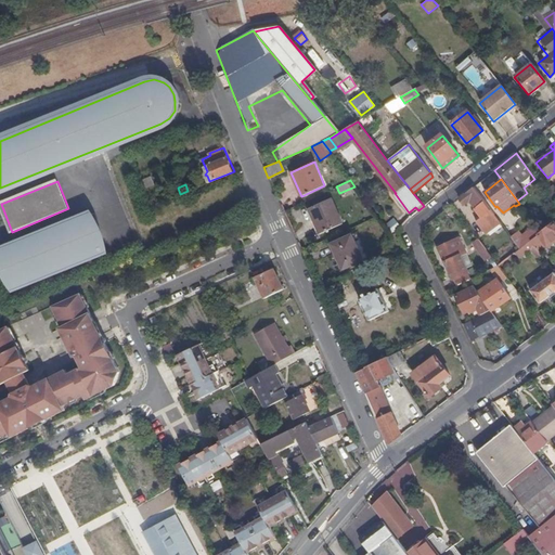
[(545,192),(553,204),(554,202),(554,190),(552,186),(545,192)]
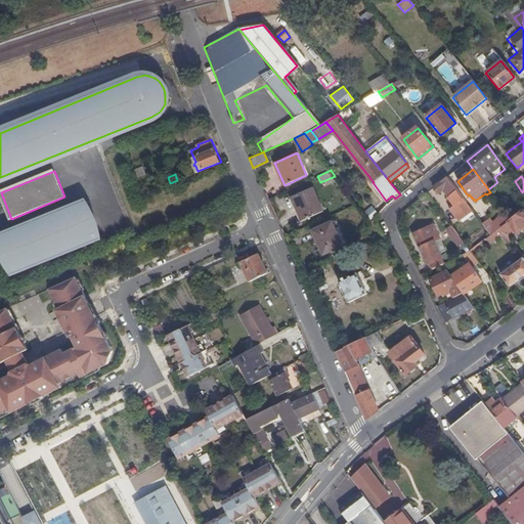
[(446,177),(434,187),(438,192),(442,189),(454,206),(461,202),(464,205),(467,204),(446,177)]
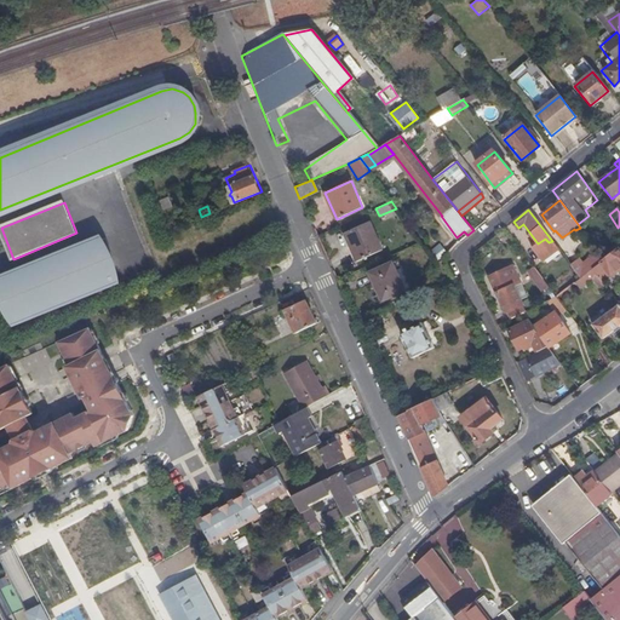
[(369,222),(344,233),(357,260),(382,250),(369,222)]
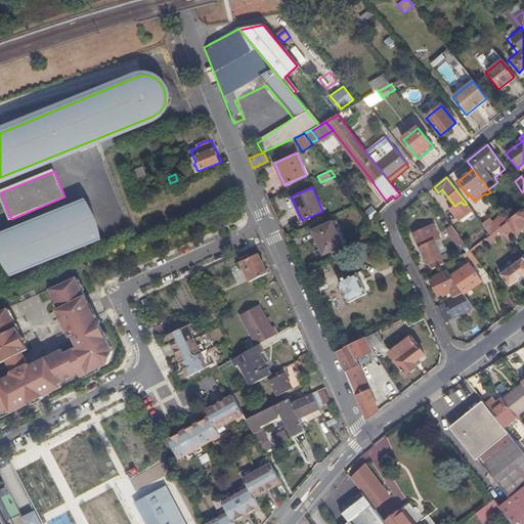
[(85,202),(0,235),(0,242),(13,274),(100,238),(85,202)]
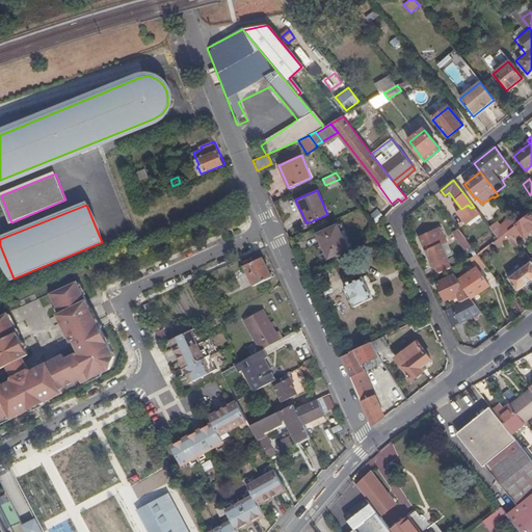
[(507,231),(515,241),(523,235),(524,236),(531,229),(531,213),(531,212),(517,222),(507,231)]
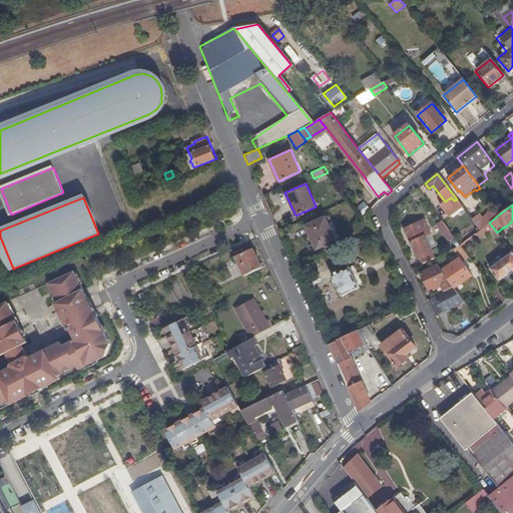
[(480,229),(489,222),(499,214),(494,207),(482,217),(478,212),(471,218),(480,229)]
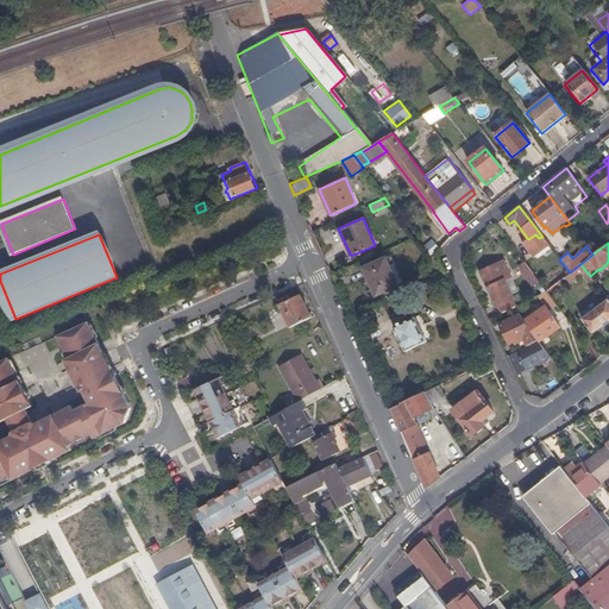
[(384,258),(362,268),(374,295),(396,286),(384,258)]
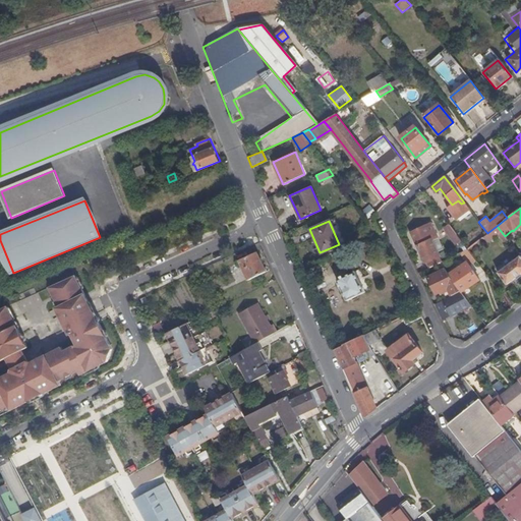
[(411,232),(427,268),(436,264),(440,262),(442,262),(441,261),(438,253),(430,240),(436,238),(436,234),(429,223),(411,232)]
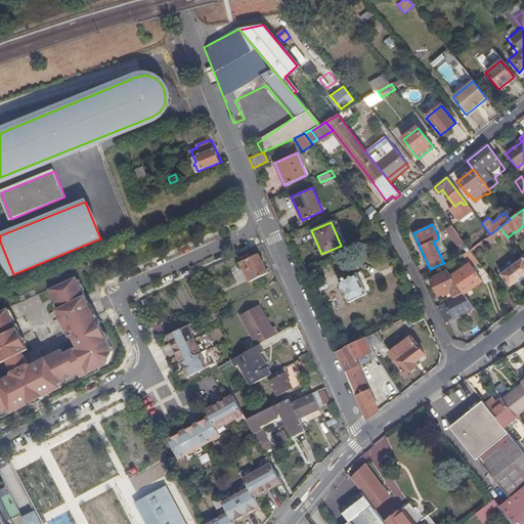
[(459,235),(450,225),(445,229),(457,246),(464,242),(459,235)]
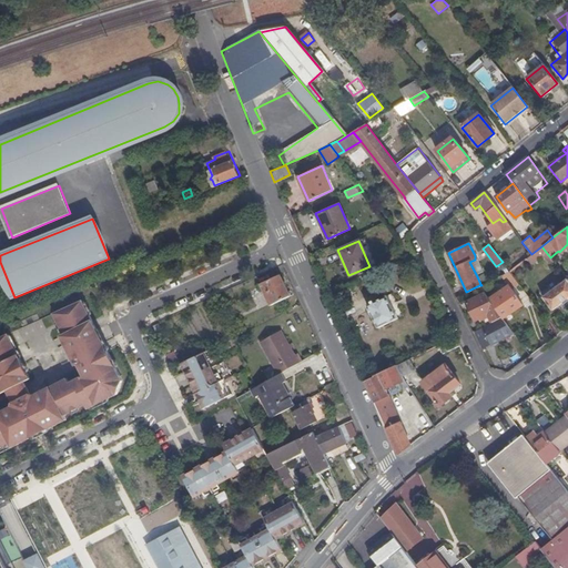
[(526,259),(530,264),(543,255),(550,264),(554,261),(550,257),(541,246),(531,254),(526,259)]
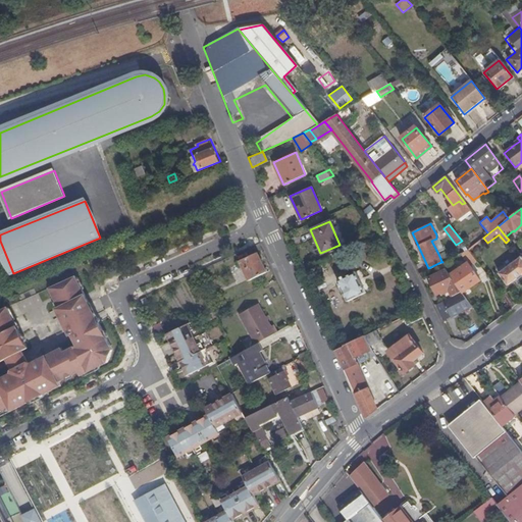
[(468,249),(470,253),(477,248),(474,244),(468,249)]
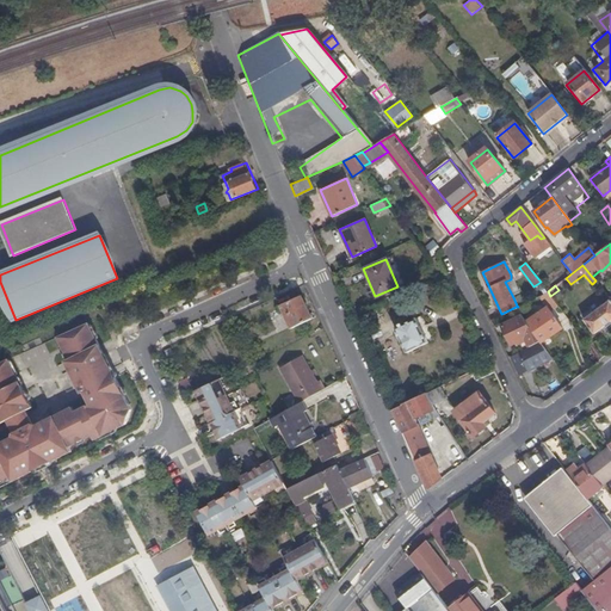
[(539,340),(542,343),(562,327),(550,310),(557,306),(550,296),(548,291),(539,296),(548,307),(526,322),(539,340)]
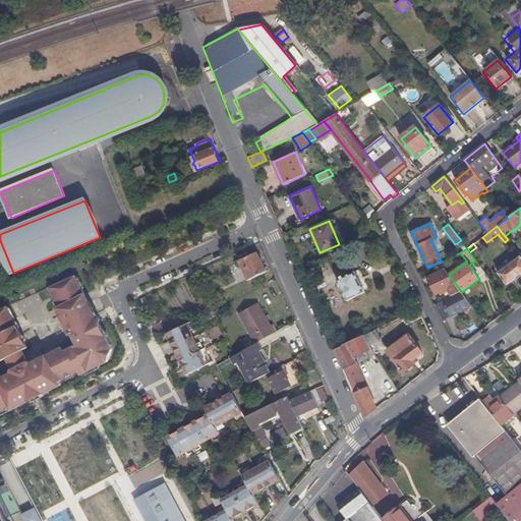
[(445,249),(438,253),(441,261),(448,256),(445,249)]
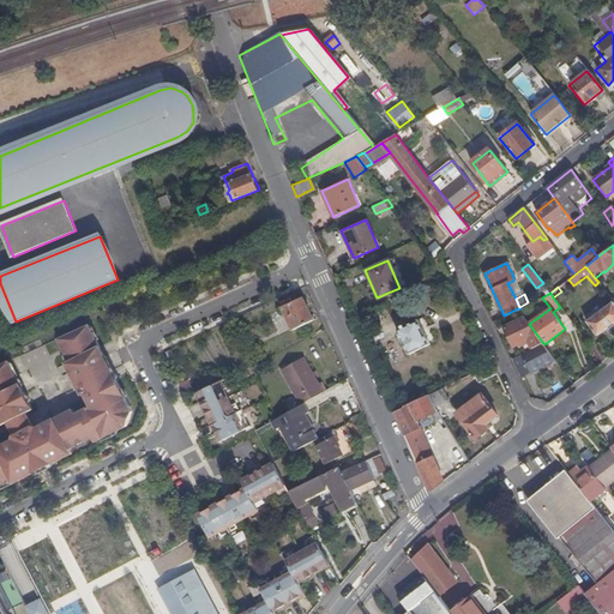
[(295,329),(315,319),(305,296),(283,305),(287,312),(295,329)]
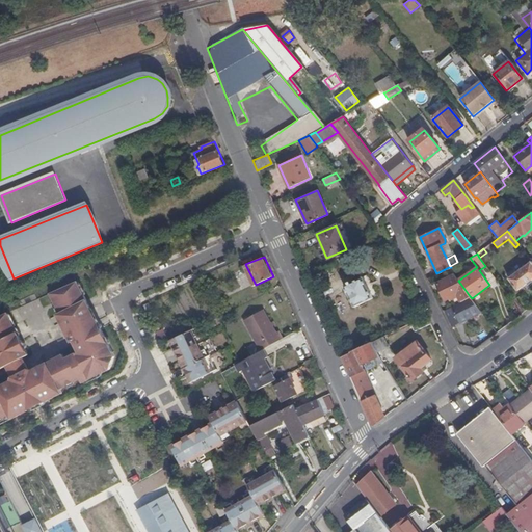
[(517,290),(531,278),(531,262),(530,260),(508,277),(517,290)]
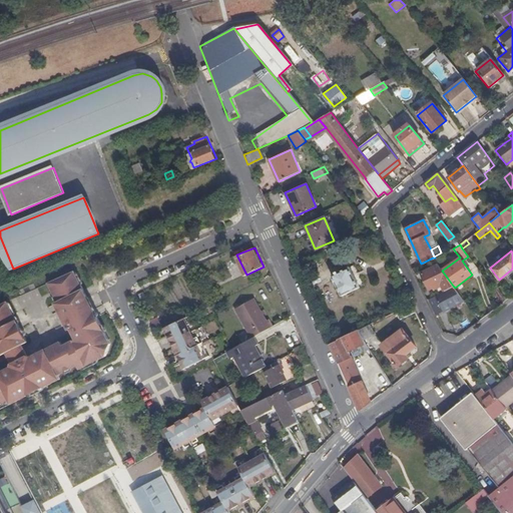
[(443,291),(453,286),(442,271),(433,258),(429,260),(433,267),(421,273),(428,288),(439,283),(443,291)]
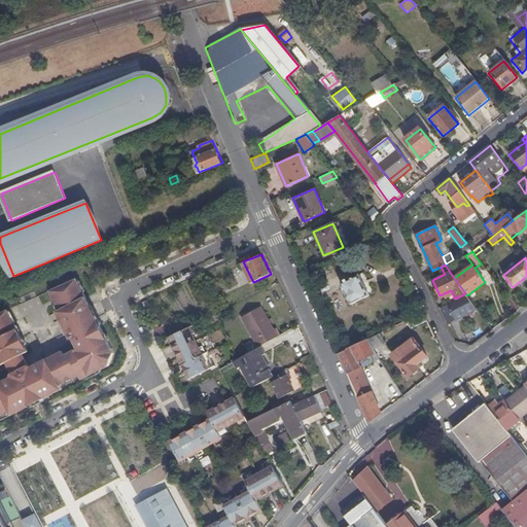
[(363,271),(340,282),(350,303),(374,292),(363,271)]
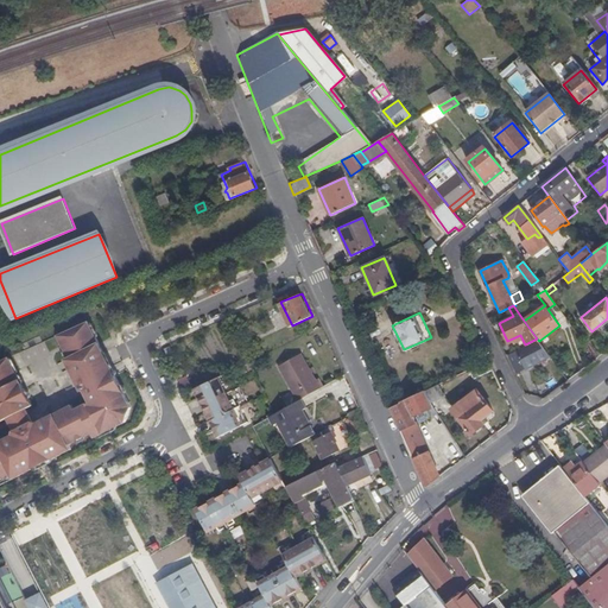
[(10,355),(0,360),(0,419),(10,416),(17,429),(18,431),(17,436),(0,444),(0,483),(40,463),(37,458),(44,455),(45,457),(48,456),(49,458),(73,447),(70,442),(94,430),(96,435),(124,420),(133,403),(118,373),(115,374),(111,366),(108,368),(100,353),(106,349),(101,341),(90,320),(59,333),(71,356),(68,358),(84,390),(87,388),(93,400),(77,409),(75,404),(39,422),(31,426),(30,422),(35,419),(27,406),(35,403),(24,384),(21,385),(18,379),(16,380),(13,375),(19,373),(10,355)]
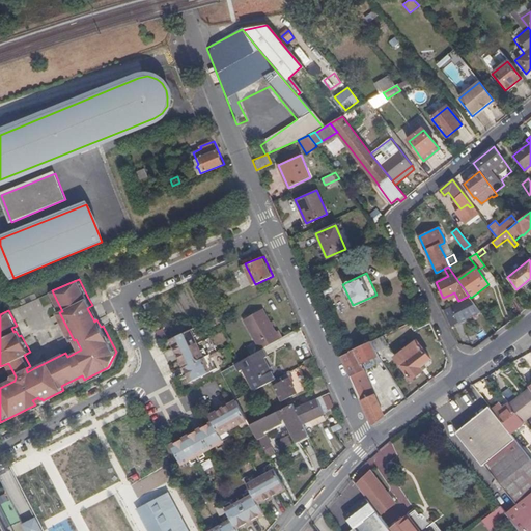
[(520,312),(528,307),(519,295),(510,300),(520,312)]
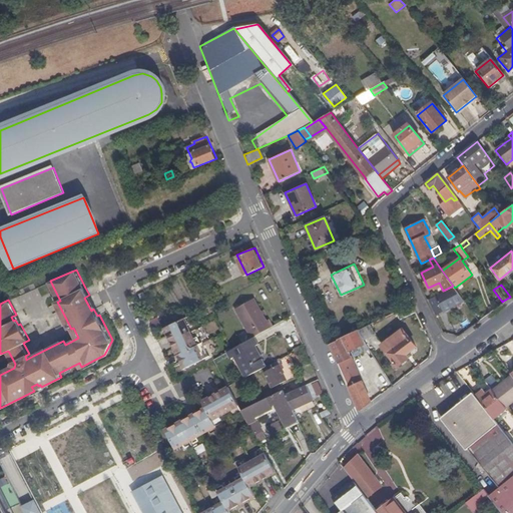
[(443,291),(431,297),(438,312),(460,300),(455,288),(453,286),(443,291)]
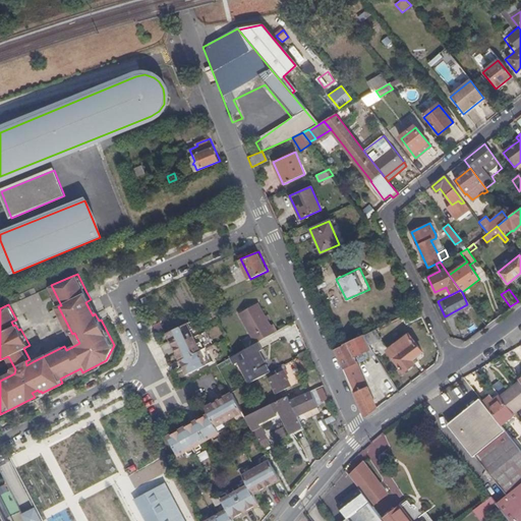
[(91,299),(85,302),(93,315),(95,313),(99,321),(101,320),(91,299)]
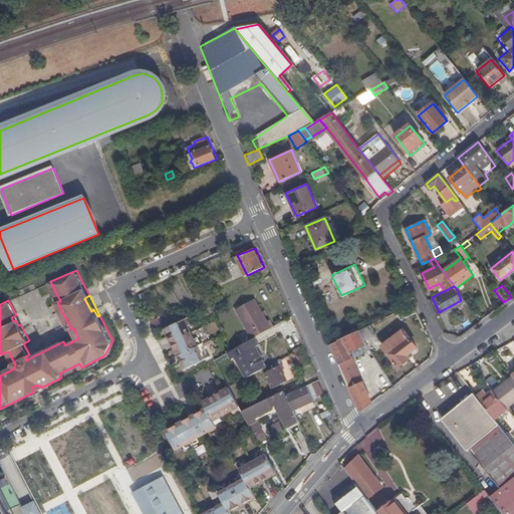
[(235,309),(251,338),(255,336),(257,335),(272,326),(269,319),(266,320),(253,298),(235,309)]
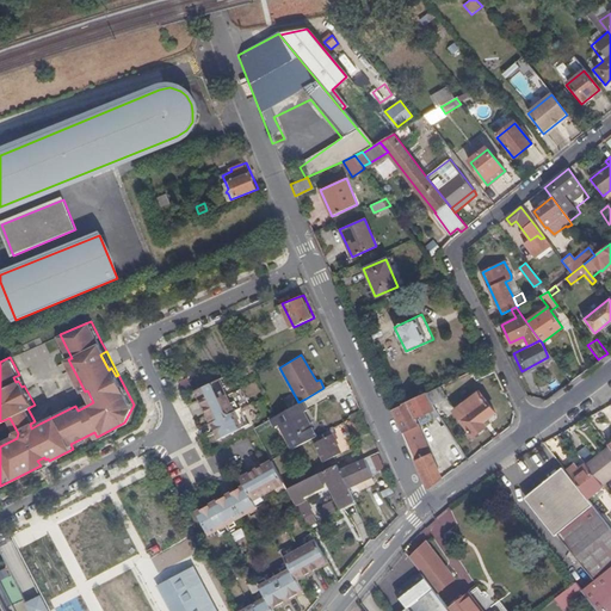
[(489,362),(468,372),(473,381),(494,371),(489,362)]
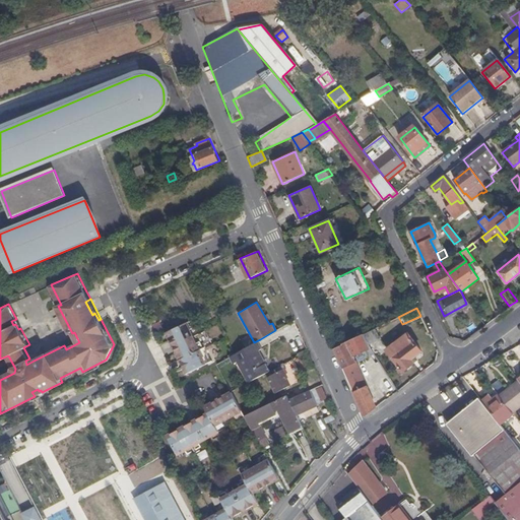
[(16,319),(11,321),(13,325),(15,324),(18,329),(20,328),(16,319)]
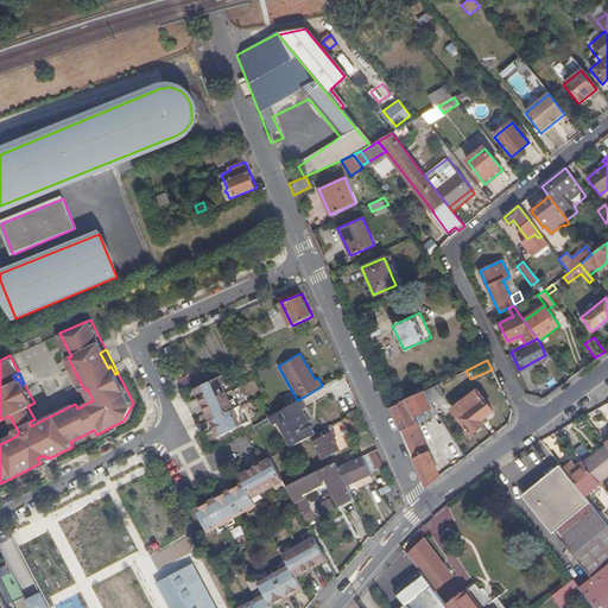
[(217,378),(195,388),(203,405),(225,394),(217,378)]
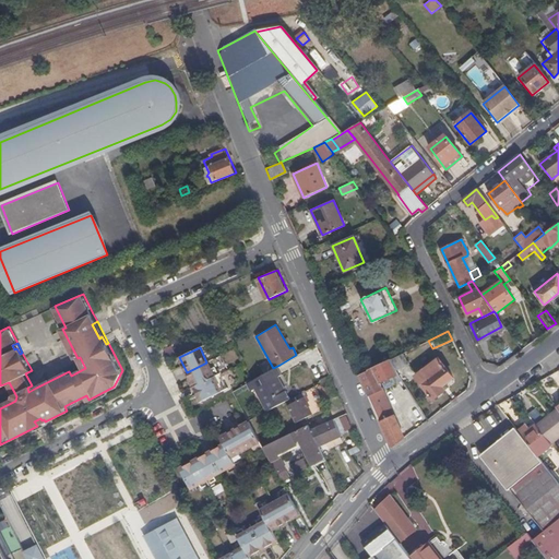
[(403,353),(388,359),(394,368),(407,363),(403,353)]
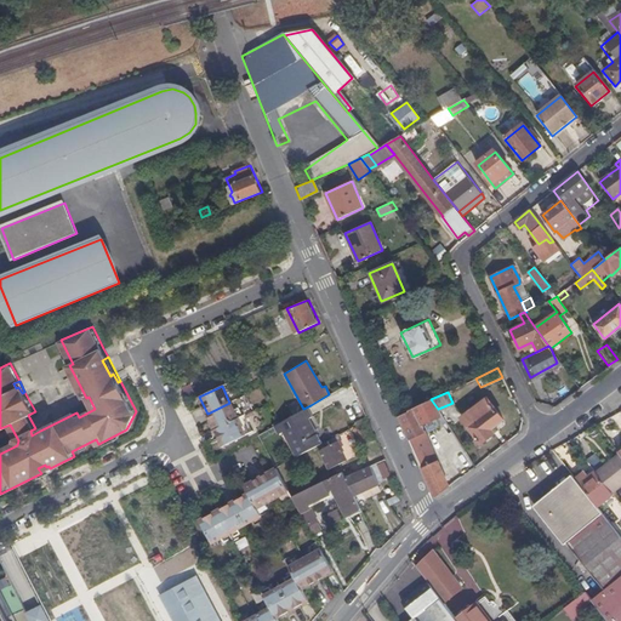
[(491,429),(496,426),(503,420),(486,398),(461,417),(480,443),(495,433),(491,429)]
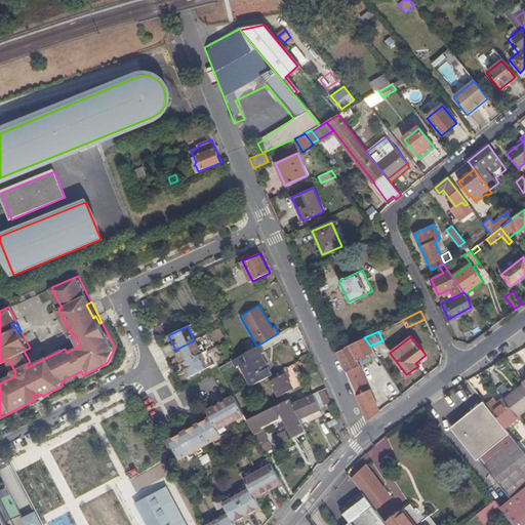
[(335,351),(365,419),(374,413),(354,367),(352,360),(372,351),(370,346),(364,337),(335,351)]
